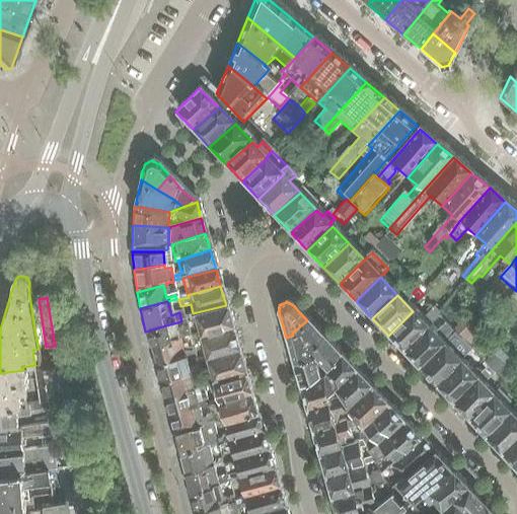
[(226,305),(193,313),(194,314),(193,314),(199,338),(232,328),(226,305)]
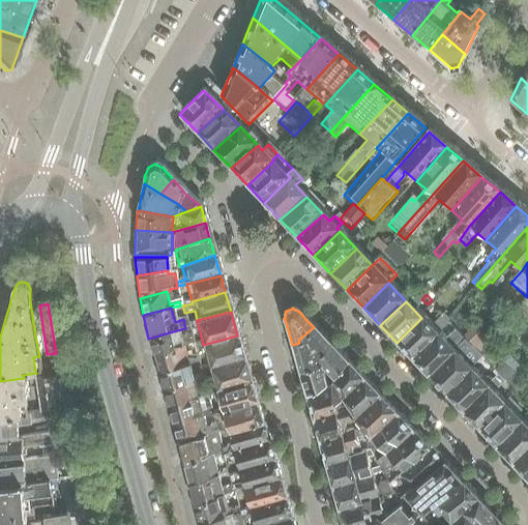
[(397,343),(413,360),(438,336),(445,328),(438,322),(431,328),(421,318),(397,343)]
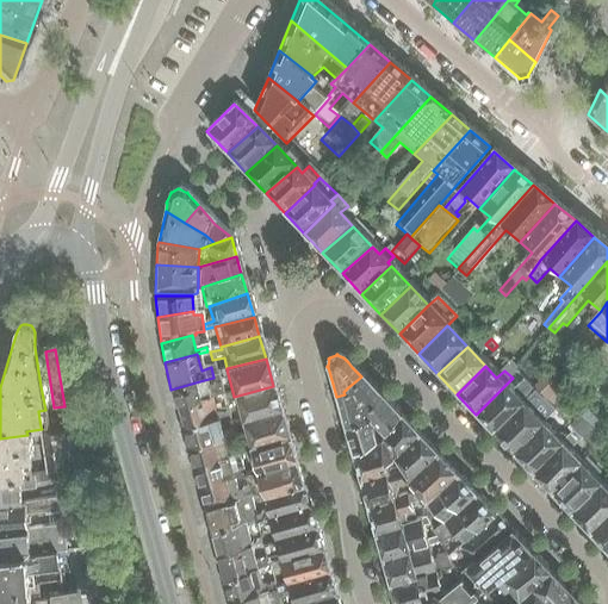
[(361,377),(348,387),(358,400),(363,415),(382,398),(361,377)]
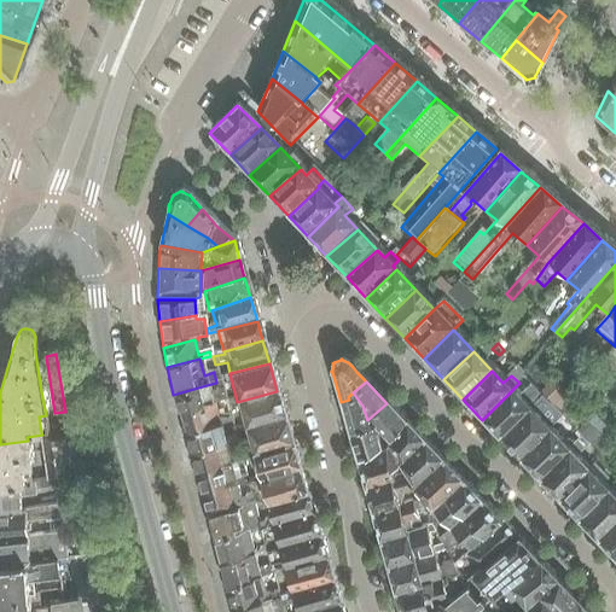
[(570,402),(551,383),(540,395),(558,414),(570,402)]
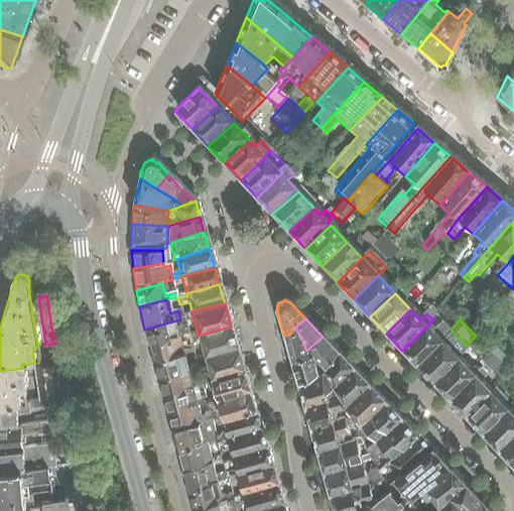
[(145,331),(149,348),(177,339),(186,337),(184,328),(174,331),(172,323),(145,331)]
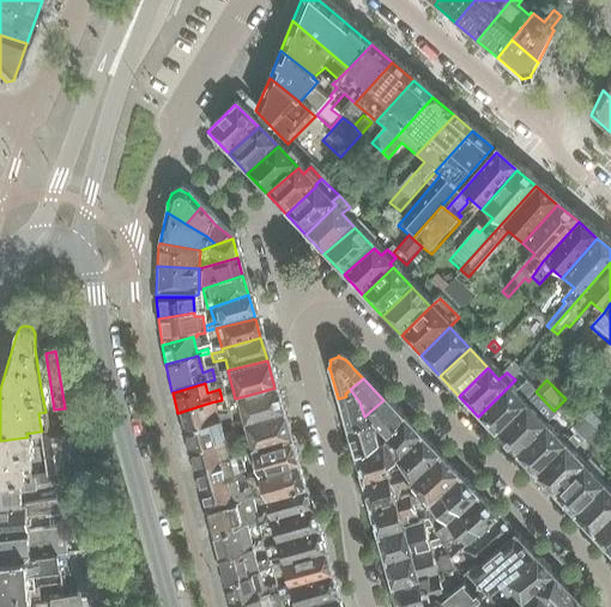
[(235,399),(242,425),(282,414),(274,388),(235,399)]
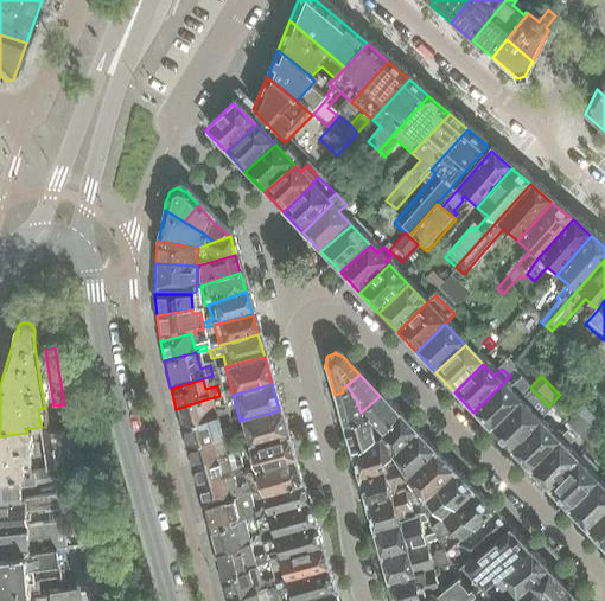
[(509,391),(502,384),(473,413),(491,432),(520,403),(528,396),(517,384),(509,391)]
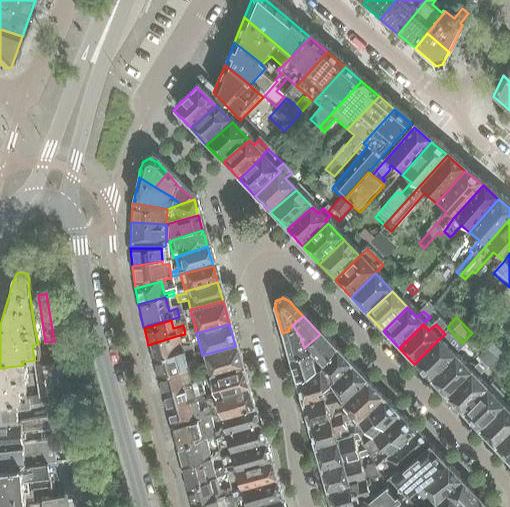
[(306,355),(304,348),(300,336),(292,325),(288,329),(289,331),(282,333),(289,358),(306,355)]
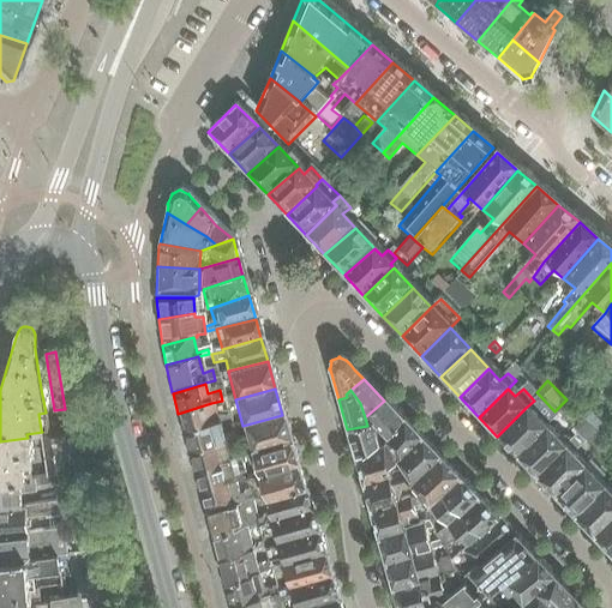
[(571,427),(585,414),(569,399),(556,413),(571,427)]
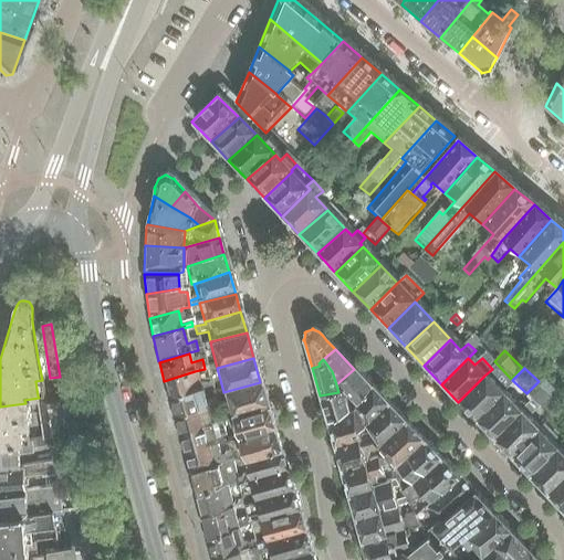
[(336,384),(342,391),(354,405),(371,387),(354,369),(336,384)]
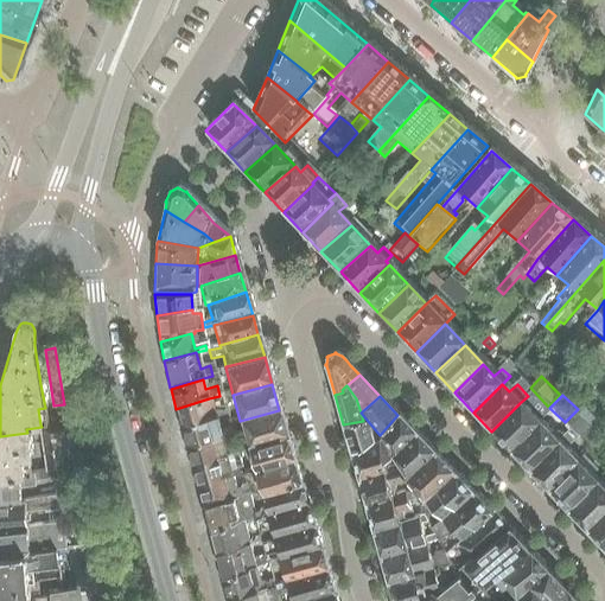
[(182,429),(215,421),(209,398),(176,409),(182,429)]
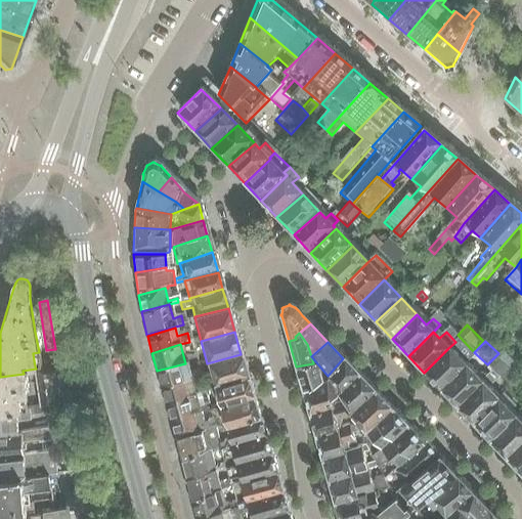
[(440,390),(465,365),(448,348),(424,373),(440,390)]
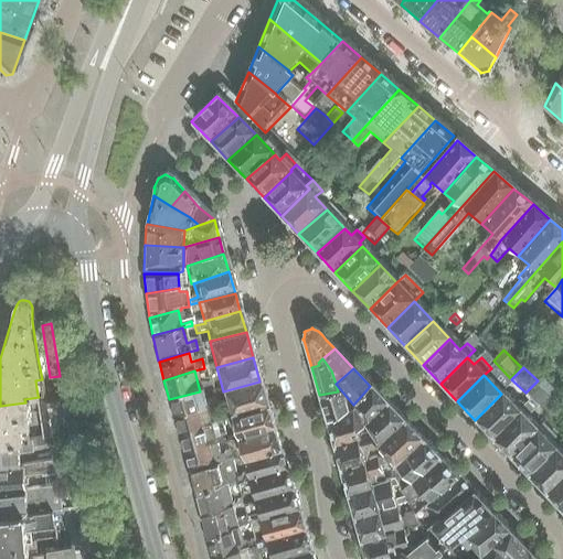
[(223,391),(231,417),(267,406),(259,382),(223,391)]
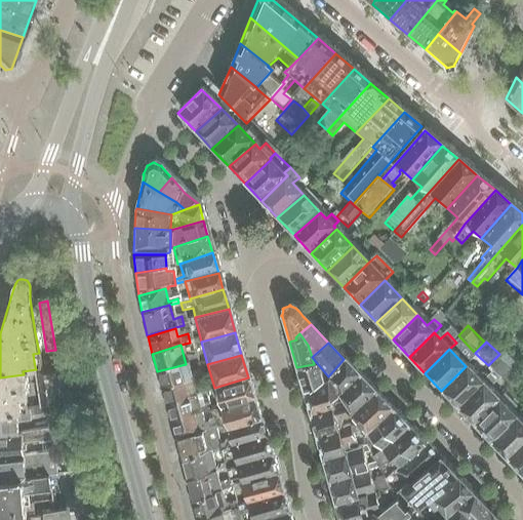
[(322,382),(317,363),(312,357),(314,364),(296,367),(304,392),(322,382)]
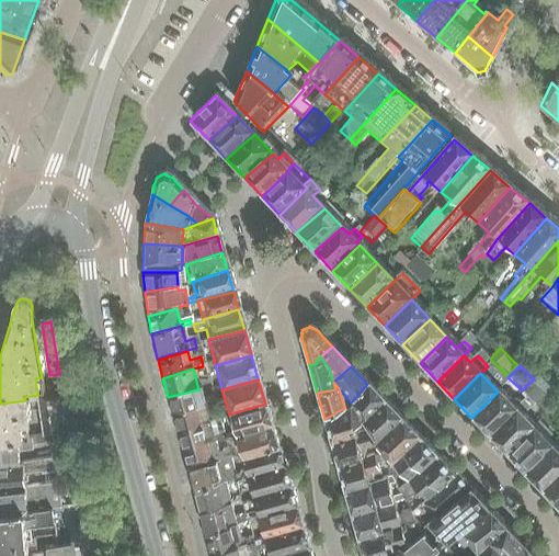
[(360,423),(362,426),(385,403),(367,384),(351,403),(350,404),(363,420),(360,423)]
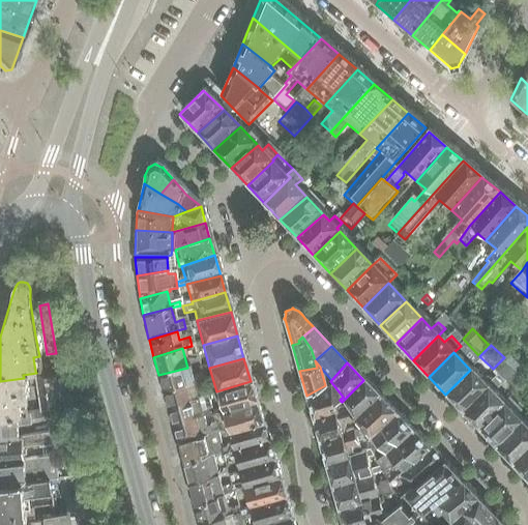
[(497,378),(487,387),(462,411),(479,430),(504,405),(493,394),(503,384),(507,388),(517,380),(501,363),(492,373),(497,378)]
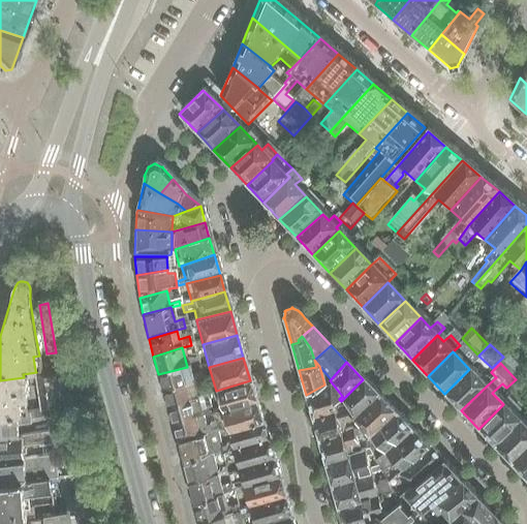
[(157,375),(161,390),(191,381),(187,367),(158,374),(157,375)]
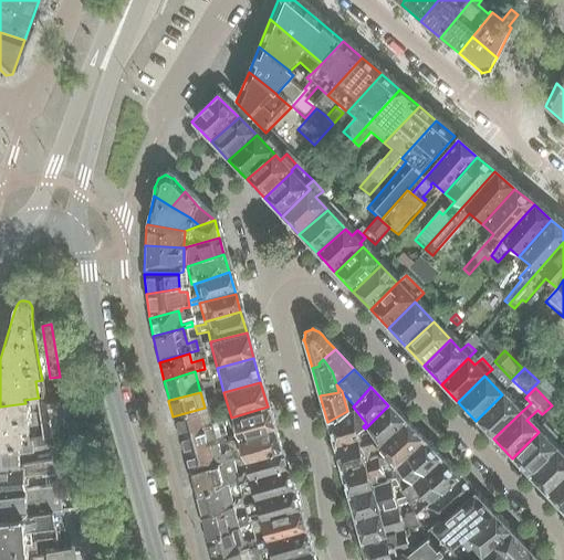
[(493,439),(520,413),(502,394),(476,421),(493,439)]
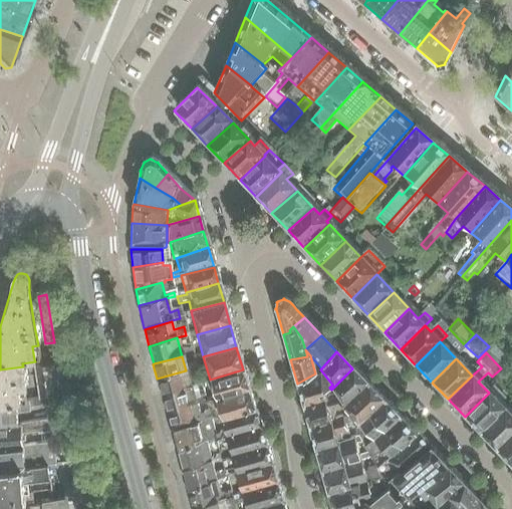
[(23,366),(0,369),(0,408),(20,405),(66,397),(60,360),(23,366)]
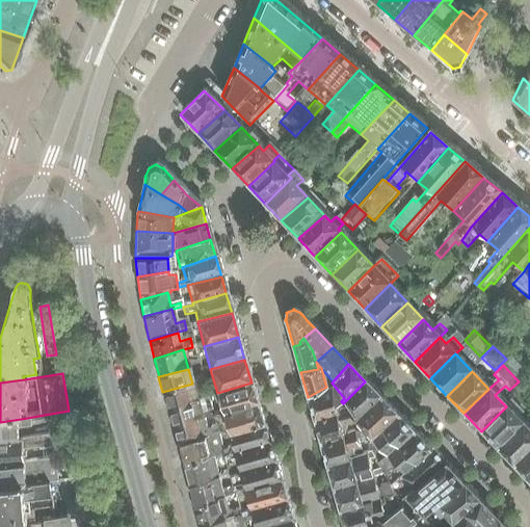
[(353,422),(355,424),(380,398),(365,381),(343,403),(354,421),(353,422)]
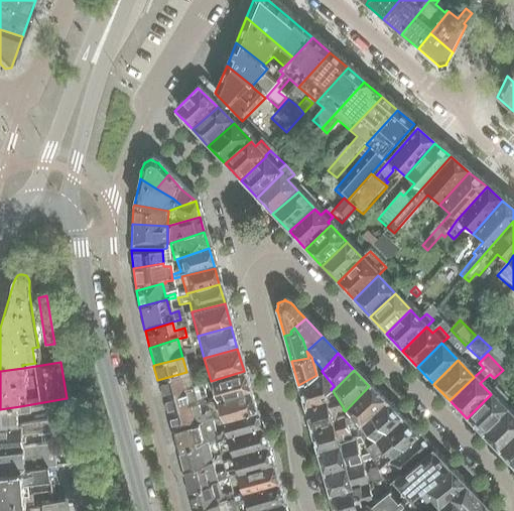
[(162,400),(163,400),(191,392),(188,379),(191,378),(190,371),(186,372),(157,380),(162,400)]
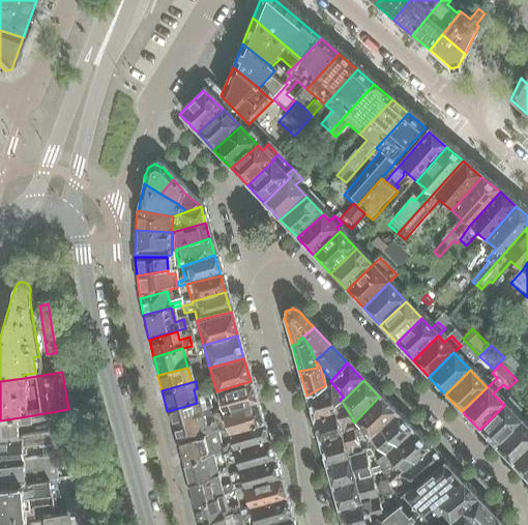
[(257,403),(251,381),(216,391),(206,395),(208,402),(217,399),(222,412),(257,403)]
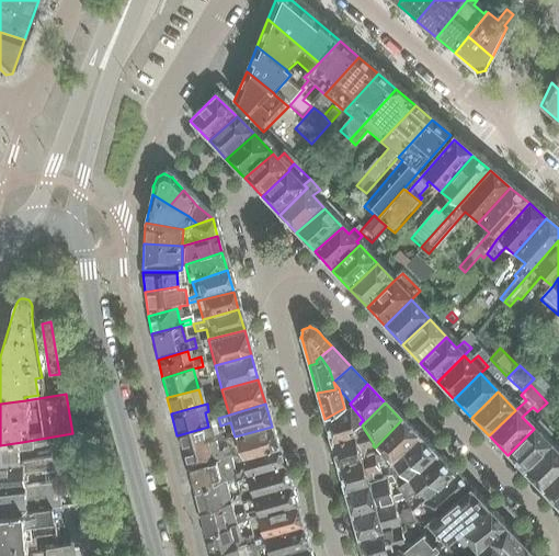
[(324,419),(331,444),(353,438),(354,437),(354,427),(358,426),(349,407),(344,408),(324,419)]
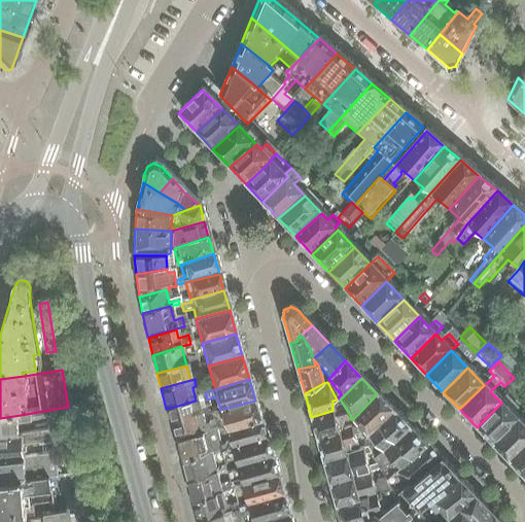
[(522,394),(511,382),(505,387),(517,399),(522,394)]
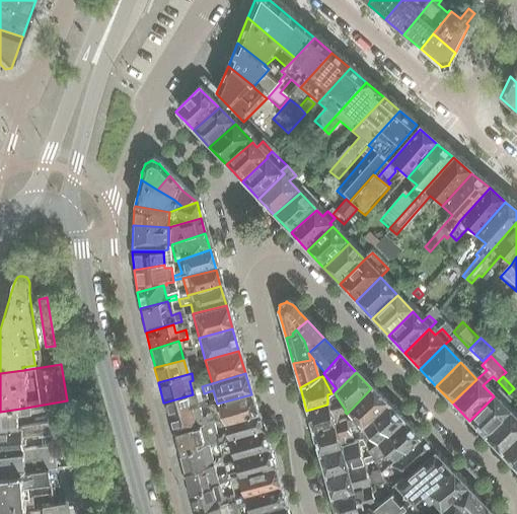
[(347,414),(360,428),(370,420),(372,422),(388,406),(371,388),(347,414)]
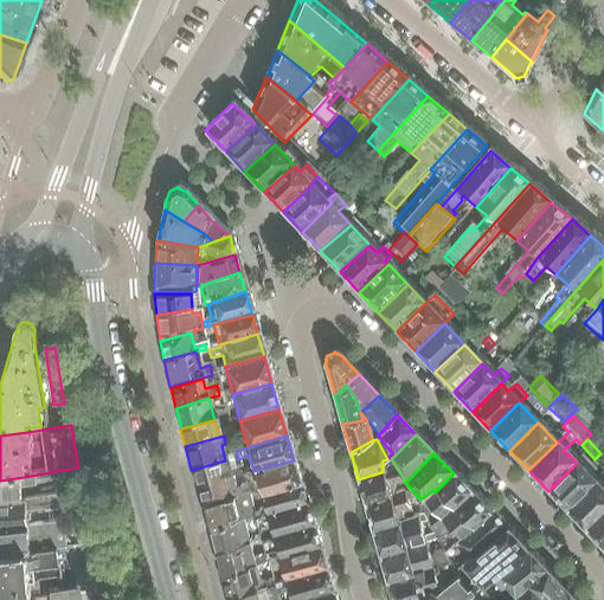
[(192,470),(197,489),(231,479),(242,476),(239,470),(229,472),(225,460),(192,470)]
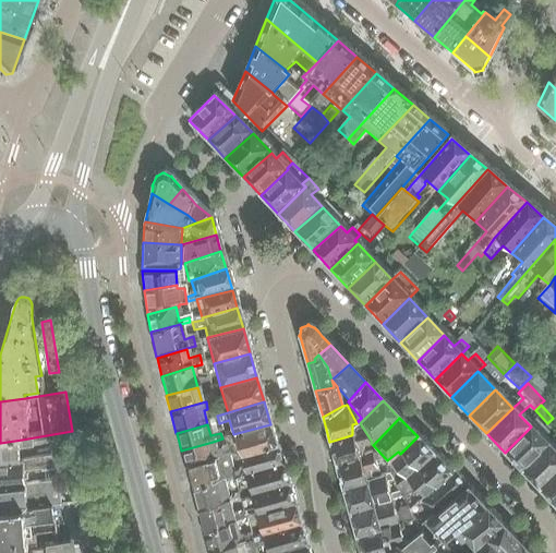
[(236,442),(239,456),(276,446),(270,424),(233,434),(222,436),(225,445),(236,442)]
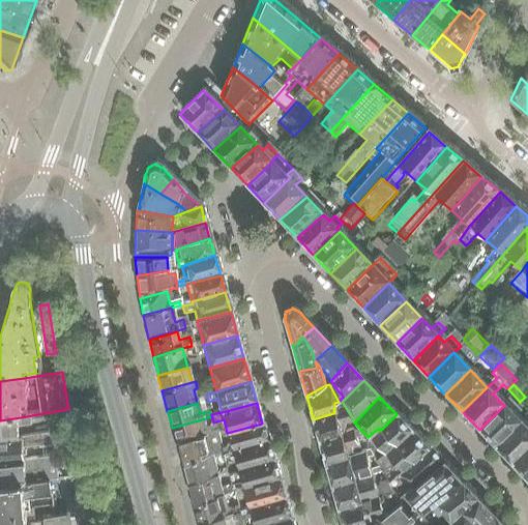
[(495,446),(521,423),(504,405),(479,430),(495,446)]
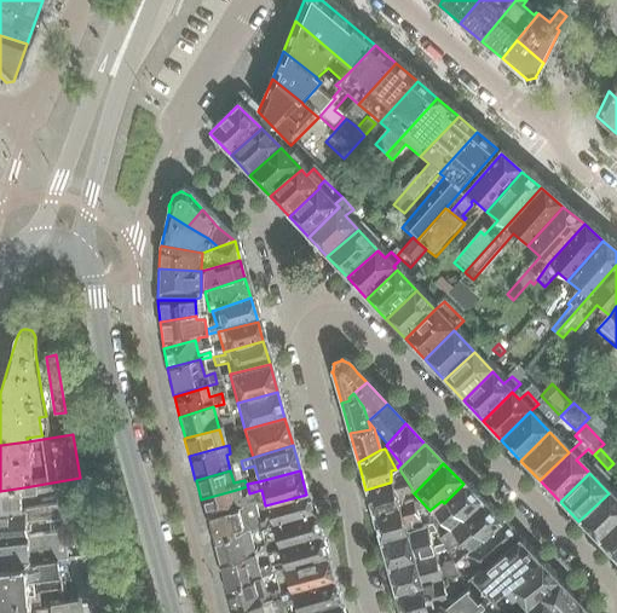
[(365,490),(373,516),(397,510),(395,501),(402,498),(402,497),(409,495),(404,478),(390,483),(365,490)]
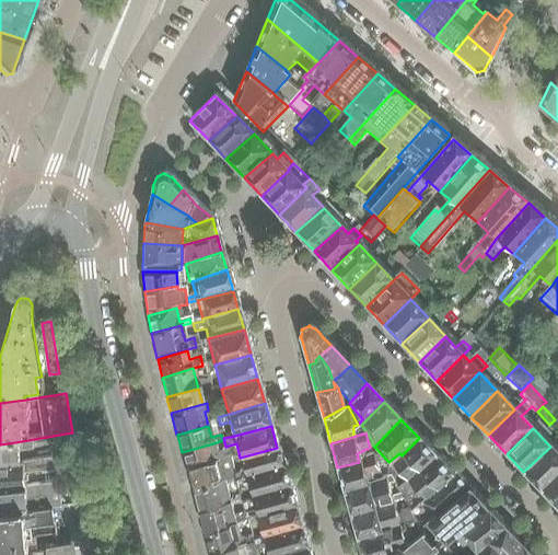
[(407,484),(437,457),(419,438),(402,455),(399,453),(388,462),(387,464),(407,484)]
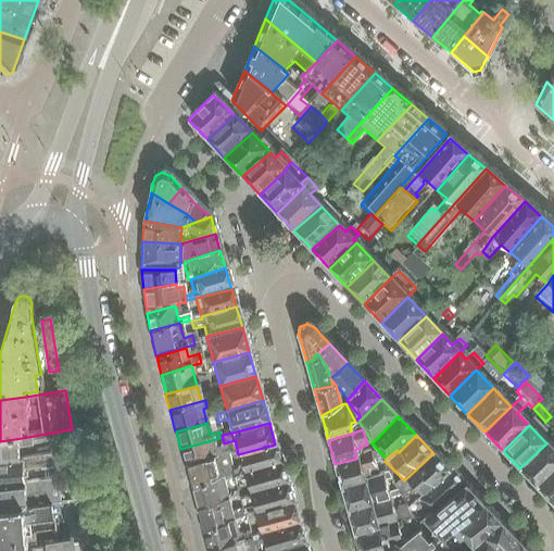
[(0,467),(17,465),(15,451),(30,449),(30,443),(41,442),(40,437),(22,439),(22,438),(0,441),(0,467)]
